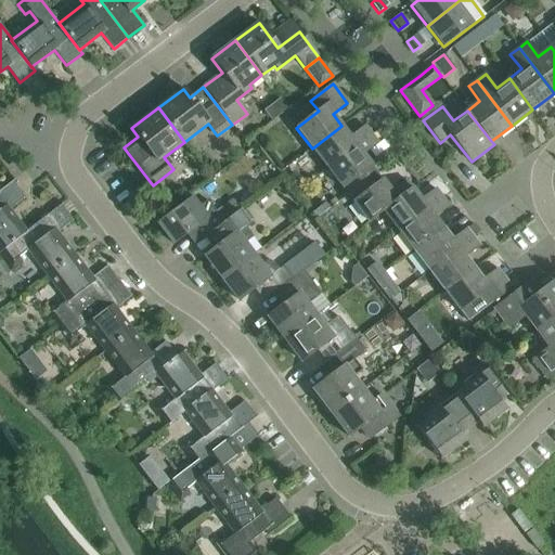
[(350,137),(341,126),(312,149),(327,169),(372,136),(364,126),(350,137)]
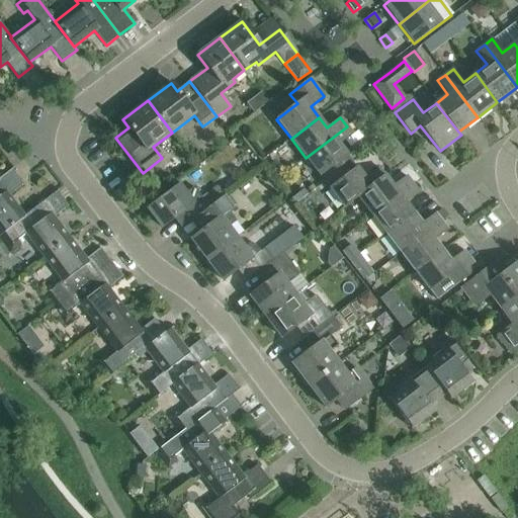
[(352,134),(347,126),(306,158),(320,176),(347,155),(339,144),(352,134)]
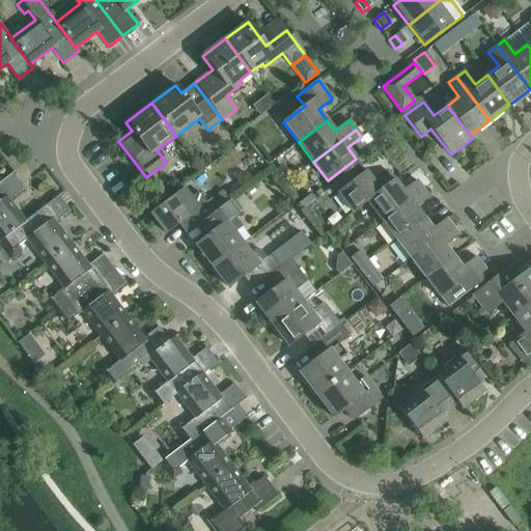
[(366,202),(394,180),(388,172),(374,184),(365,171),(337,193),(353,213),(366,202)]
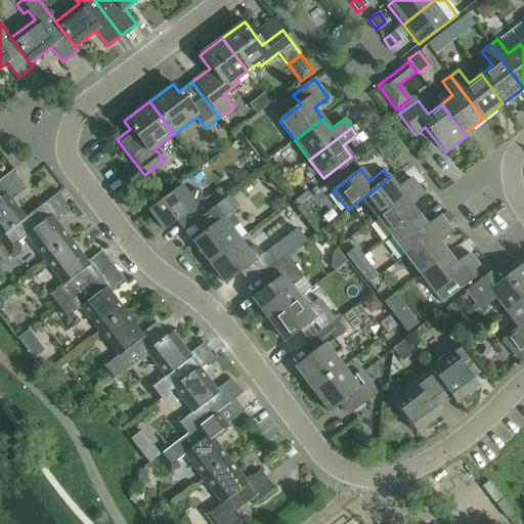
[(0,236),(25,219),(24,219),(8,198),(23,185),(12,171),(0,180),(0,236)]
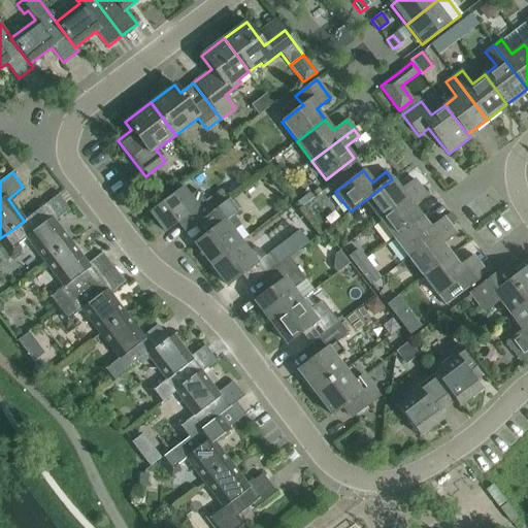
[(400,191),(392,179),(364,201),(378,220),(421,188),(415,179),(400,191)]
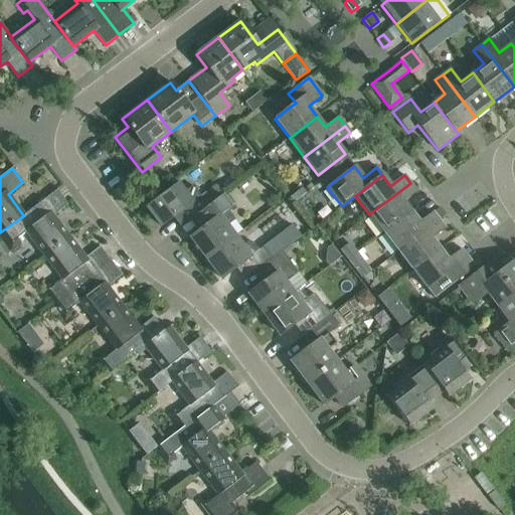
[(192,186),(184,191),(178,183),(146,207),(161,226),(180,212),(187,222),(201,211),(212,202),(205,193),(200,196),(192,186)]
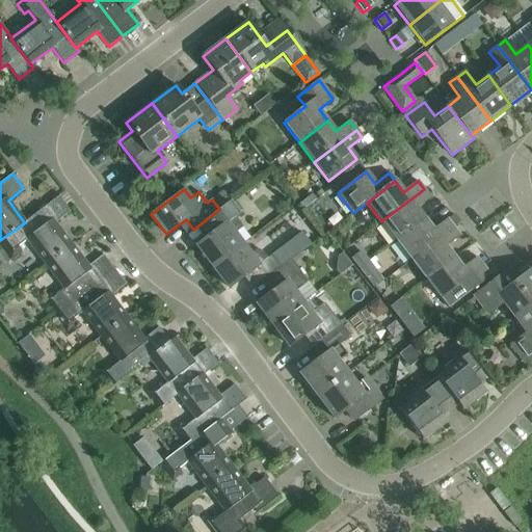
[(424,189),(381,221),(396,240),(425,219),(416,208),(430,197),(424,189)]
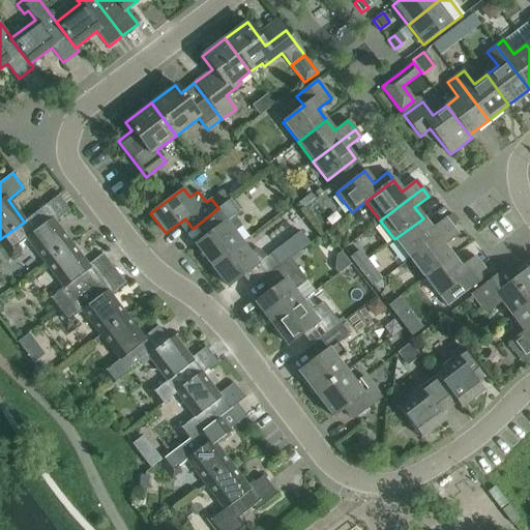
[(58,196),(24,222),(25,222),(0,239),(0,242),(11,258),(21,251),(18,246),(27,239),(45,263),(70,243),(54,223),(69,211),(58,196)]
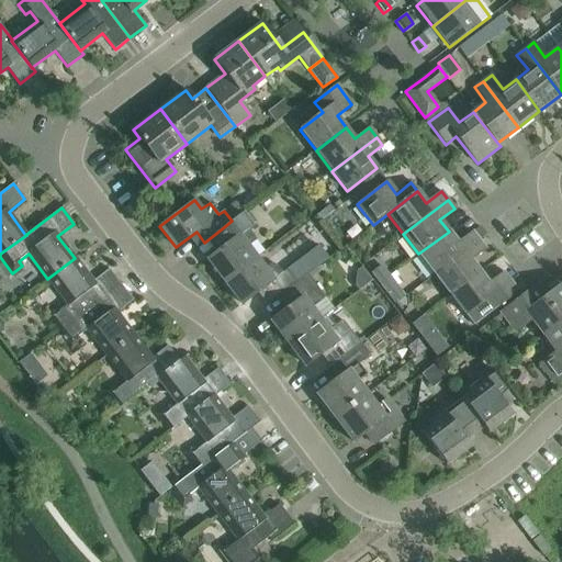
[(243,212),(232,221),(220,231),(228,243),(208,259),(224,282),(256,258),(247,246),(256,239),(247,229),(253,225),(243,212)]
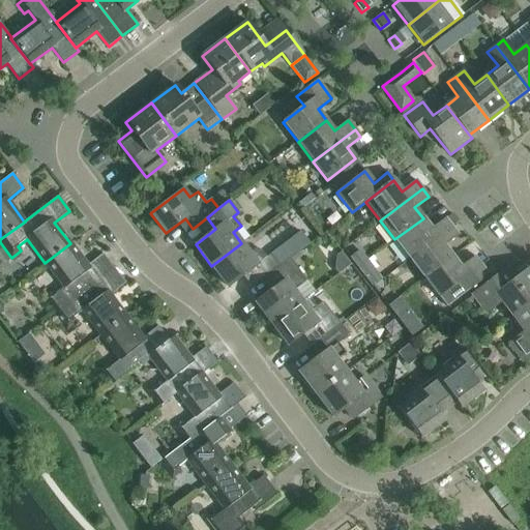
[(423,218),(394,239),(409,259),(451,227),(445,218),(432,229),(423,218)]
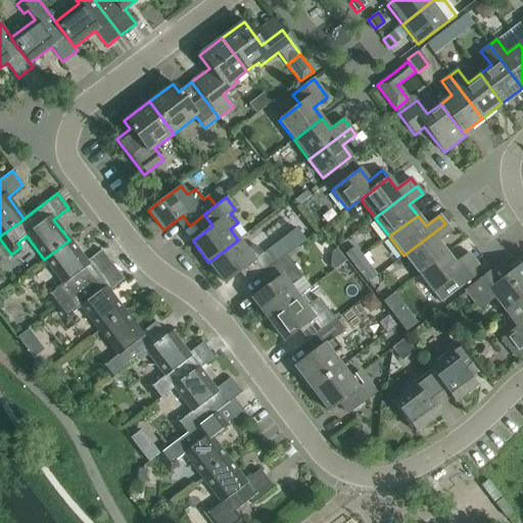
[(452,232),(445,224),(403,255),(418,274),(446,253),(437,242),(452,232)]
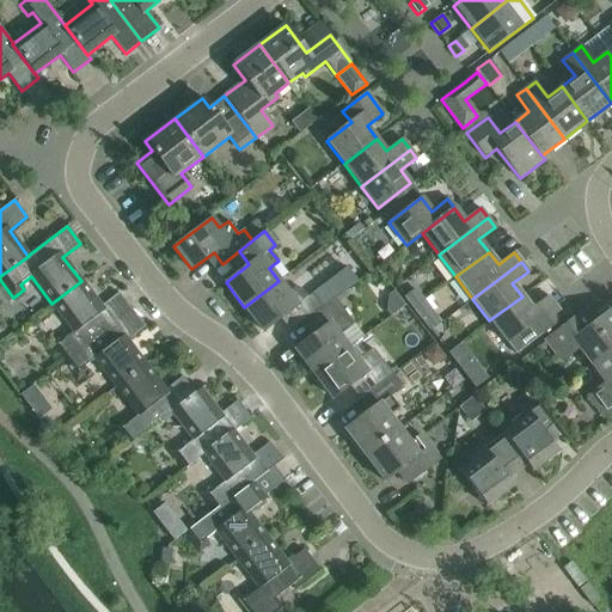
[(81,281),(51,304),(73,332),(63,340),(60,335),(48,343),(62,362),(132,310),(118,293),(101,306),(81,281)]
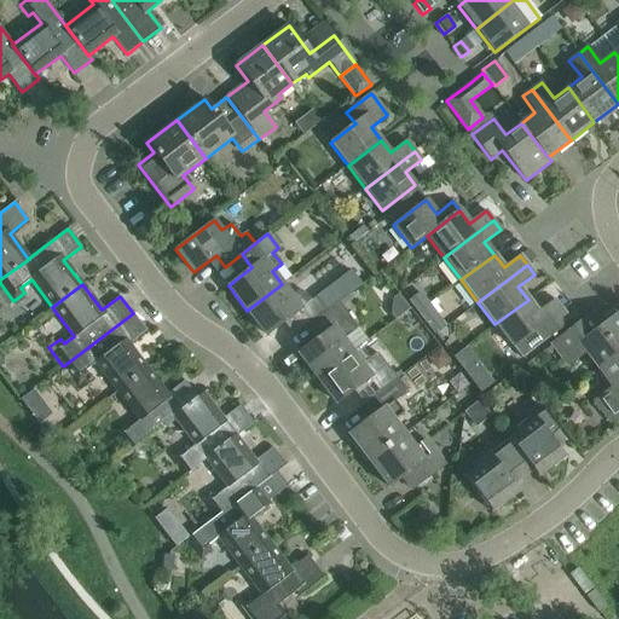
[(300,308),(282,284),(247,311),(266,336),(290,318),(300,331),(312,322),(327,311),(337,301),(333,294),(329,294),(319,301),(316,298),(300,308)]
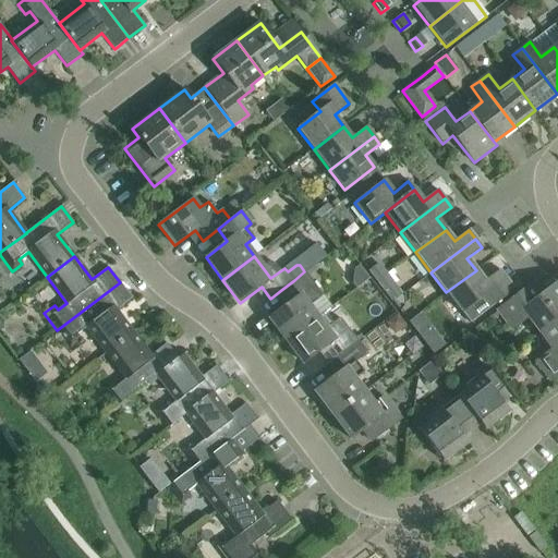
[(376,282),(387,274),(378,263),(368,271),(376,282)]
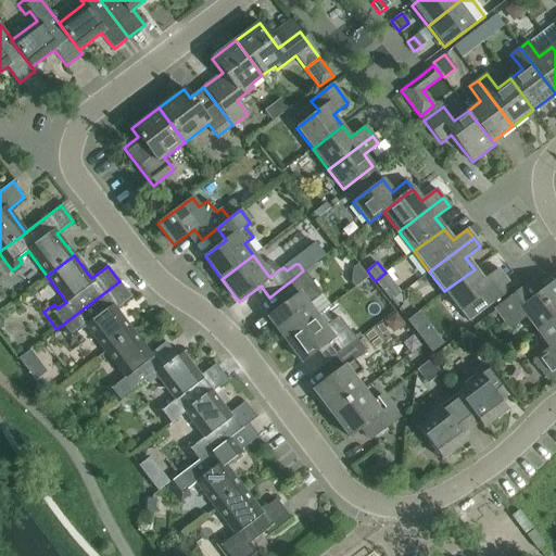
[(391,268),(386,273),(375,281),(390,301),(391,301),(400,294),(401,293),(393,282),(399,279),(391,268)]
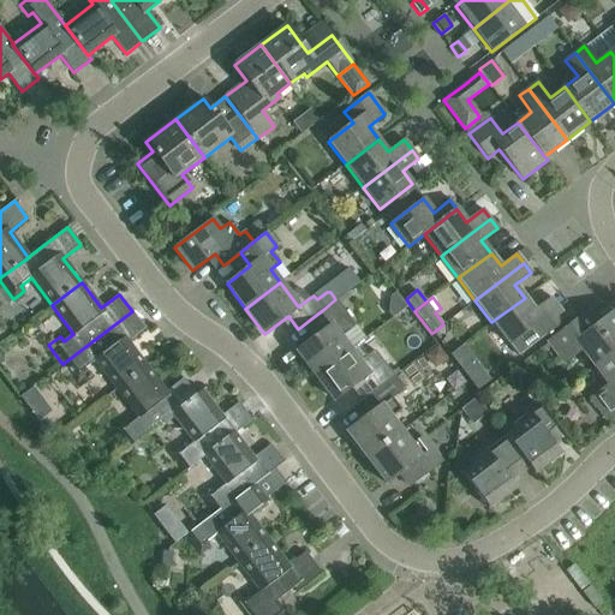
[(525,298),(491,322),(509,345),(533,327),(543,338),(567,320),(550,298),(535,310),(525,298)]
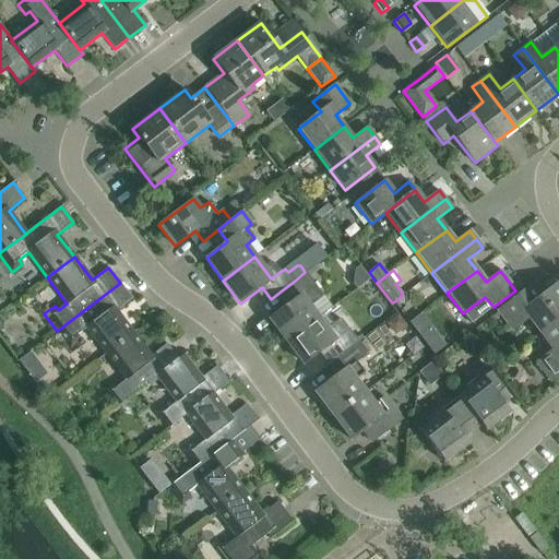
[(295,281),(282,290),(290,302),(270,319),(286,342),(318,318),(309,307),(323,296),(305,272),(295,281)]
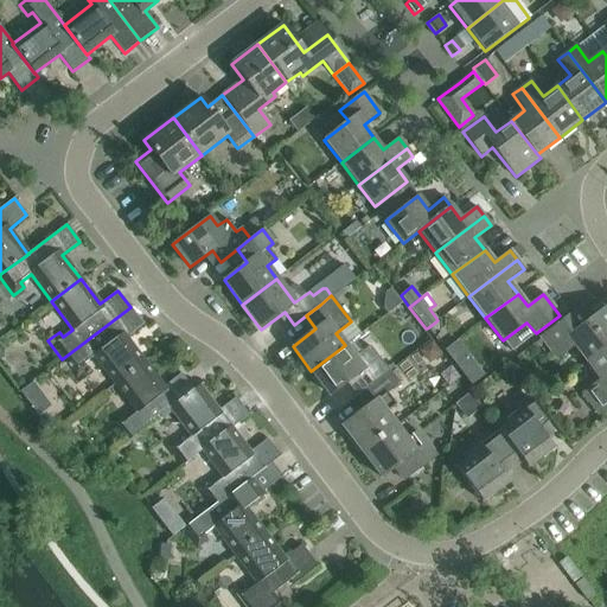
[(144,324),(131,307),(62,359),(76,377),(87,369),(83,364),(94,357),(115,384),(145,362),(126,337),(144,324)]
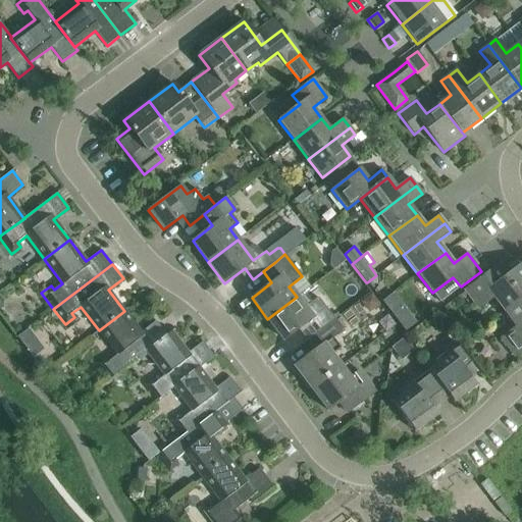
[(500,265),(491,270),(465,291),(478,308),(493,297),(505,311),(521,298),(521,266),(521,265),(508,275),(500,265)]
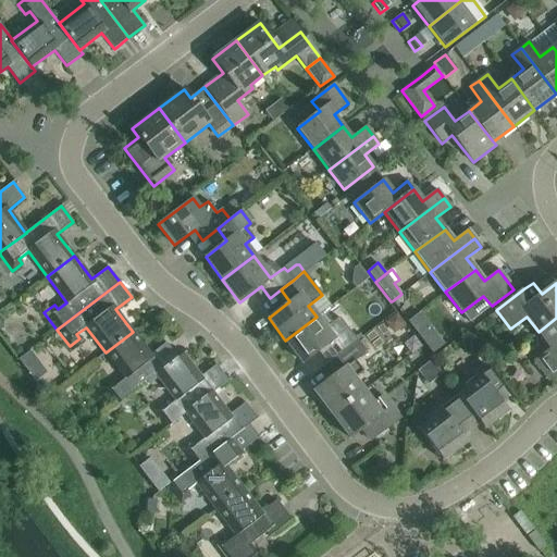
[(403,297),(400,295),(392,301),(396,306),(403,301),(403,297)]
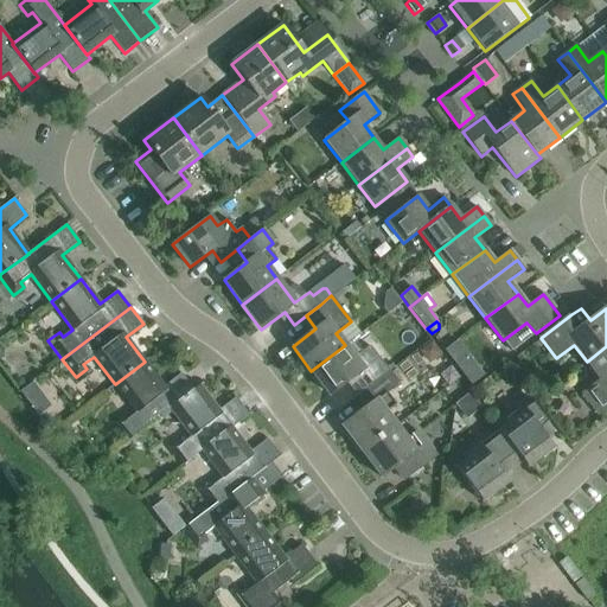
[(345,345),(311,371),(330,396),(346,383),(357,396),(389,371),(370,346),(355,357),(345,345)]
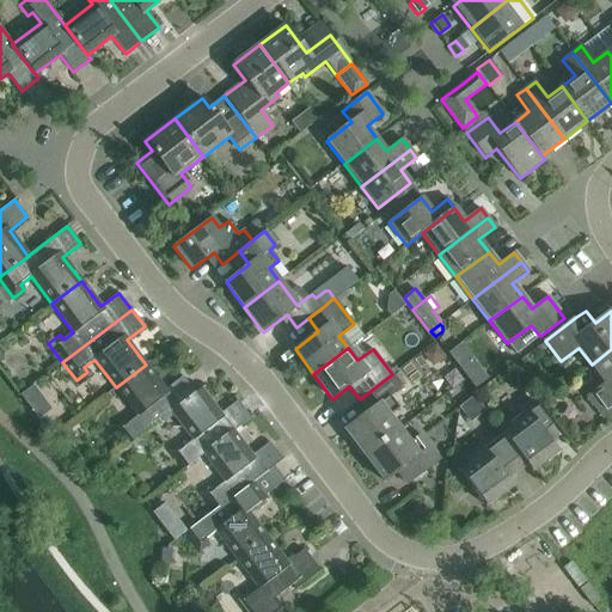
[(611,349),(592,365),(605,383),(587,396),(603,417),(611,410),(611,349)]
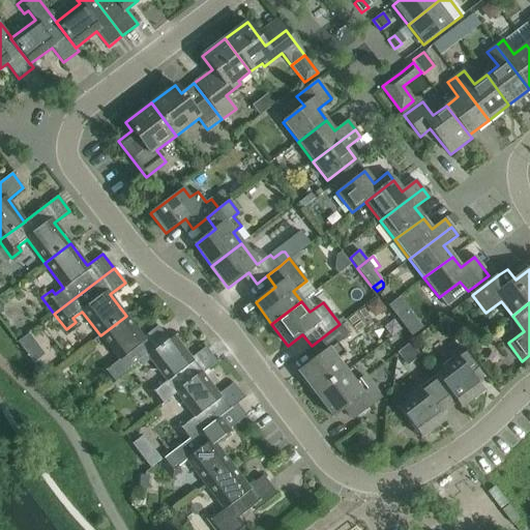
[(126,316),(100,335),(119,360),(111,366),(108,362),(97,370),(110,386),(148,357),(148,356),(169,341),(157,326),(143,337),(126,316)]
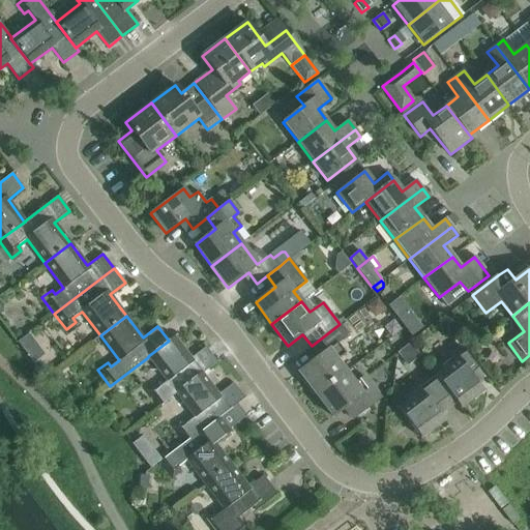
[(340,324),(312,346),(311,347),(319,357),(298,372),(316,394),(346,372),(336,360),(346,354),(337,344),(349,335),(341,324),(340,324)]
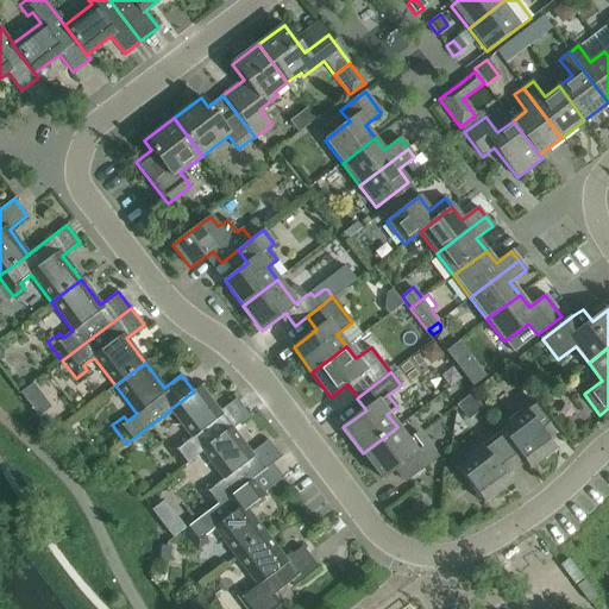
[(170,409),(170,410),(192,438),(181,446),(177,440),(167,449),(181,468),(202,452),(202,451),(232,428),(232,429),(249,416),(236,399),(219,412),(200,387),(194,391),(170,409)]
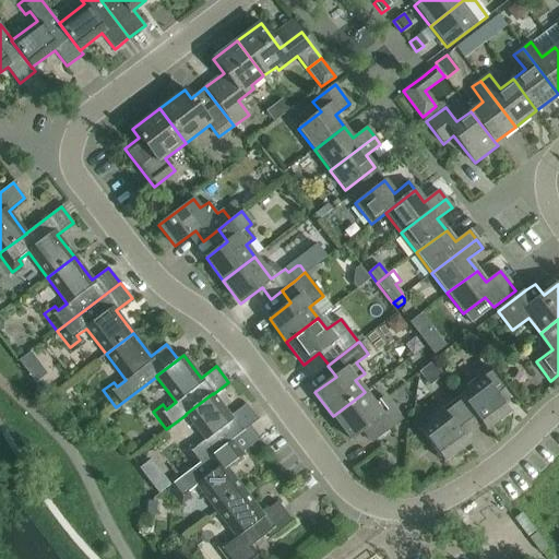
[(480,424),(486,431),(510,413),(502,402),(509,396),(485,365),(473,373),(479,381),(460,395),(480,424)]
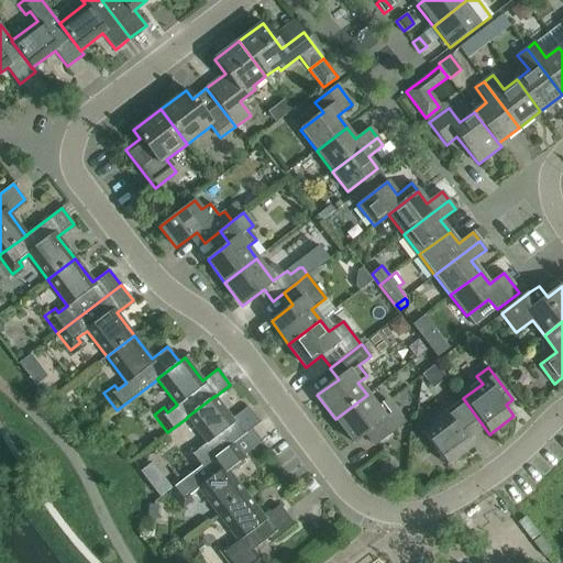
[(376,407),(367,395),(335,419),(353,443),(365,433),(374,444),(403,422),(386,400),(376,407)]
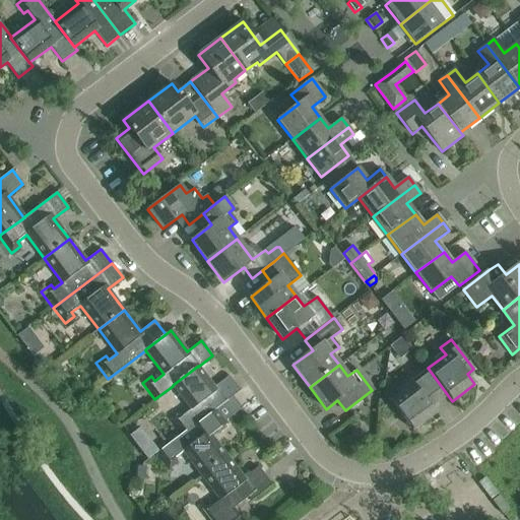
[(173,385),(173,386),(191,409),(182,415),(179,411),(170,418),(181,434),(182,435),(214,409),(214,410),(240,391),(229,376),(213,387),(198,367),(198,366),(173,385)]
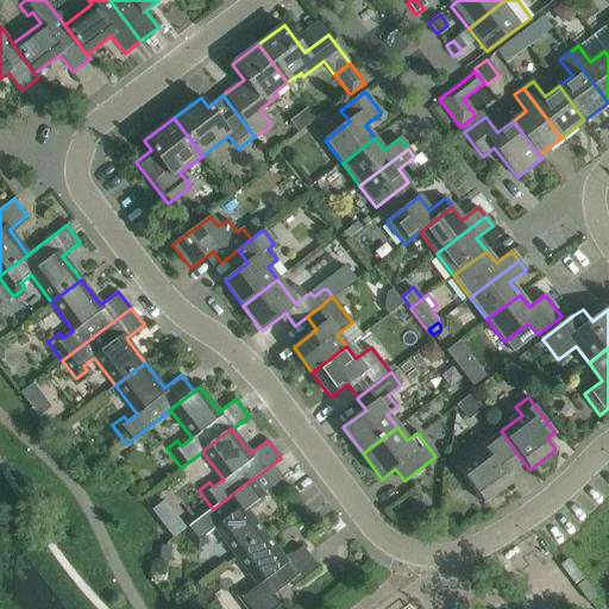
[(523,462),(501,431),(466,457),(470,462),(458,470),(484,504),(510,484),(504,476),(523,462)]
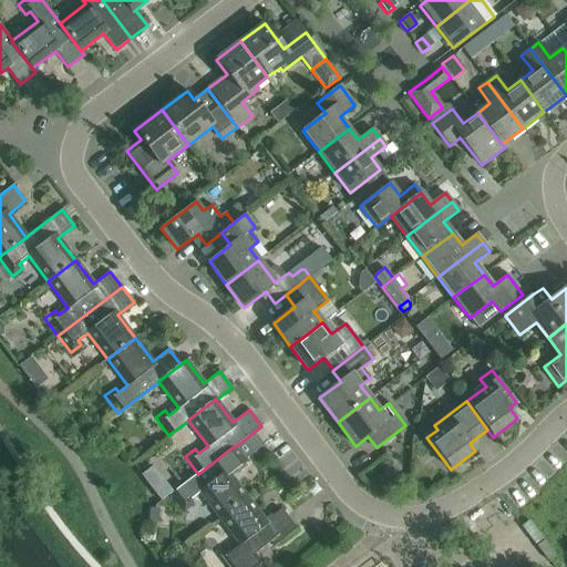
[(198,474),(197,473),(169,494),(184,512),(194,504),(191,500),(199,493),(219,518),(247,497),(229,474),(246,463),(234,447),(234,446),(198,474)]
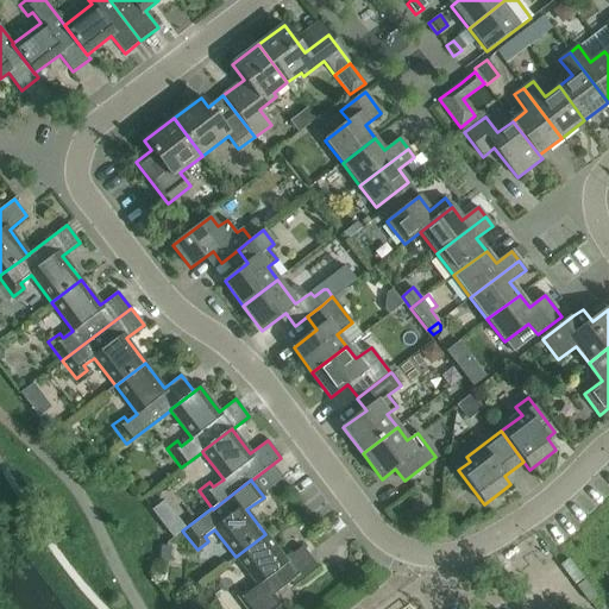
[(265,534),(236,557),(255,583),(237,596),(245,608),(280,608),(283,607),(274,595),(290,582),(294,586),(318,569),(302,547),(284,560),(265,534)]
